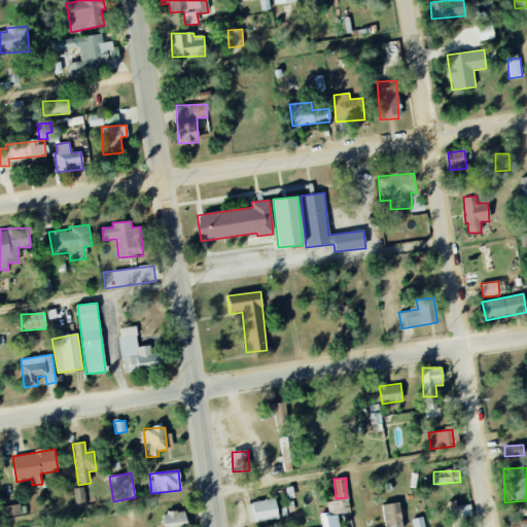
[(73,489),(75,506),(85,504),(83,488),(73,489)]
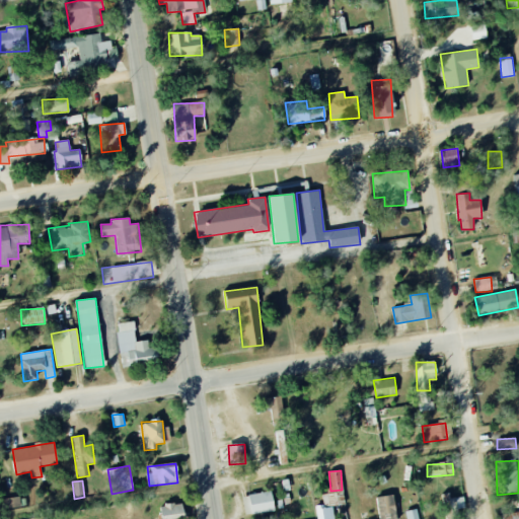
[(242,495),(244,515),(274,512),(272,493),(242,495)]
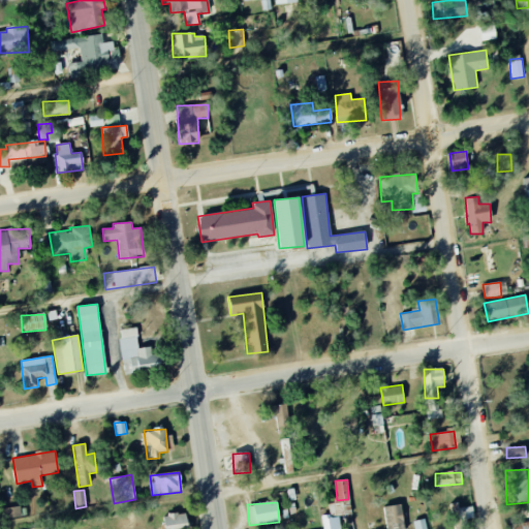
[(453,528),(461,528),(460,521),(474,519),(473,506),(458,508),(458,503),(450,503),(453,528)]
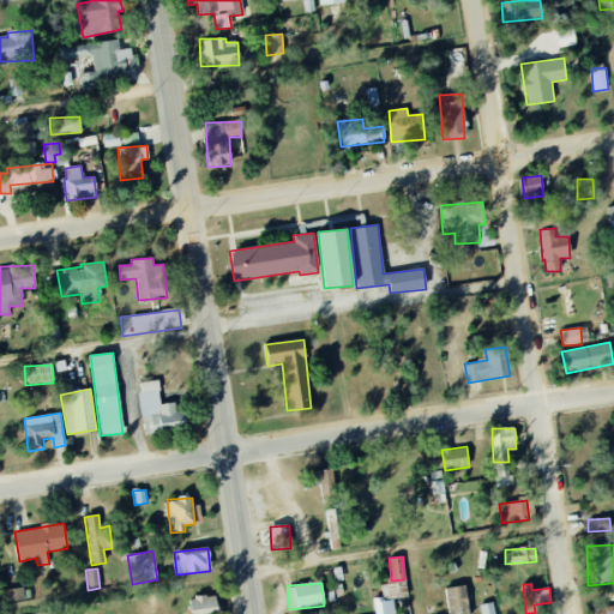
[(5,602),(25,600),(24,588),(4,590),(5,602)]
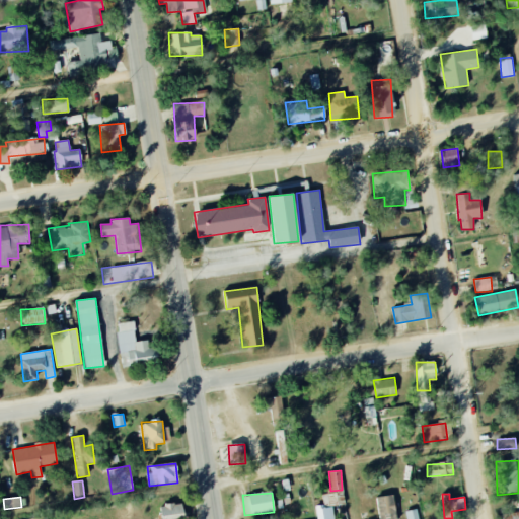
[(160,506),(160,518),(183,518),(182,504),(160,506)]
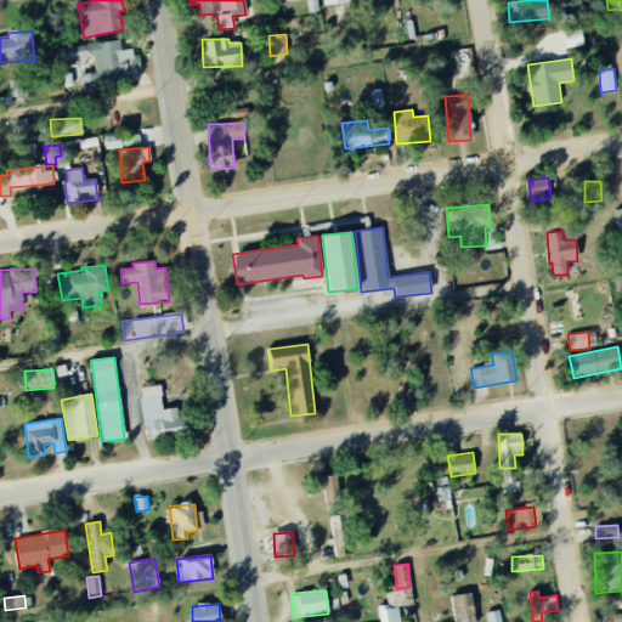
[(379,621),(400,621),(397,605),(378,609),(379,621)]
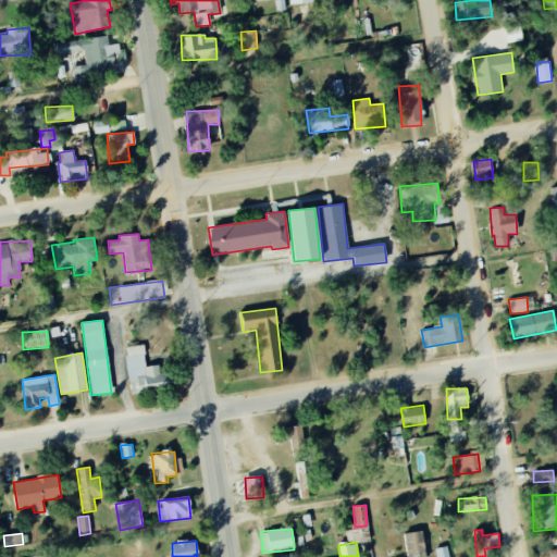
[(448,556),(446,546),(434,549),(436,556),(448,556)]
